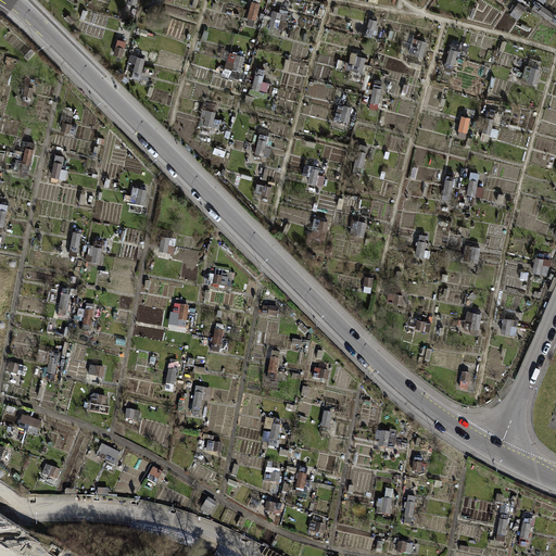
[(159,11),(162,0),(147,0),(148,0),(152,2),(150,8),(159,11)]
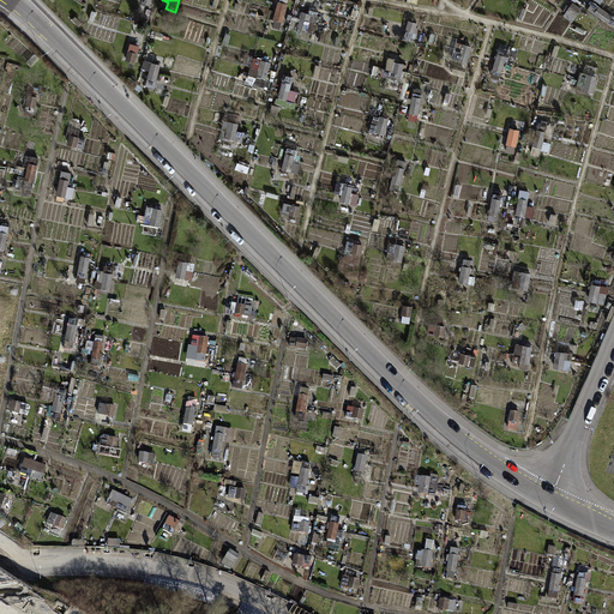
[(274,19),(283,23),(289,4),(278,0),(274,19)]
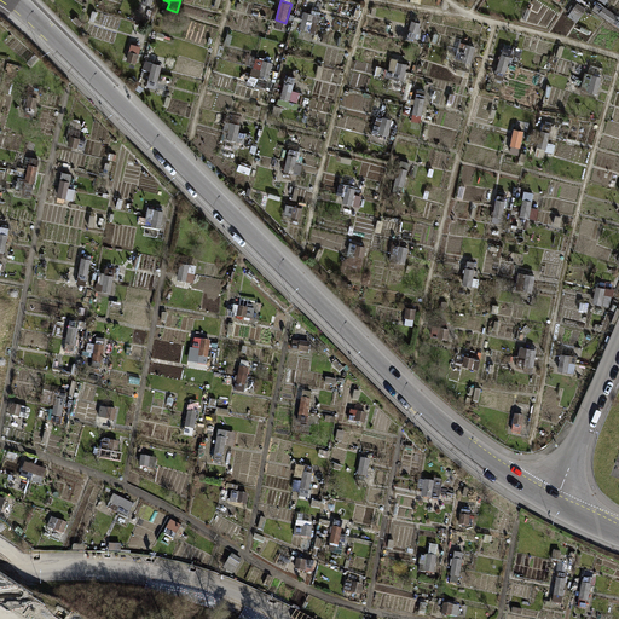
[(618,25),(618,15),(599,1),(594,9),(618,25)]
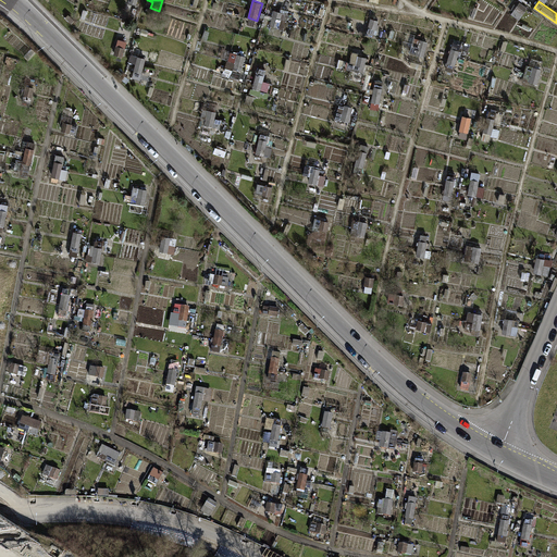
[(511,14),(519,20),(528,8),(520,2),(511,14)]
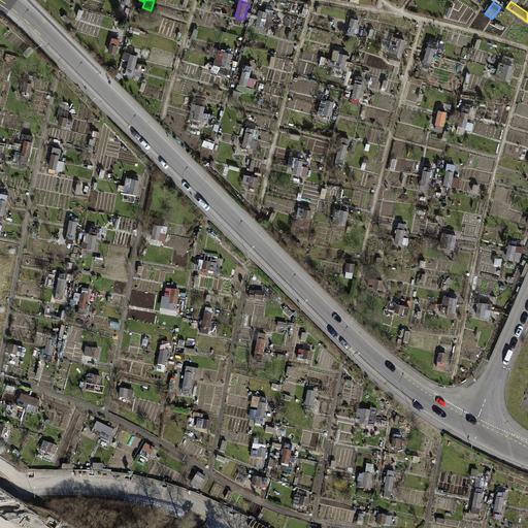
[(270,28),(274,13),(260,9),(256,24),(270,28)]
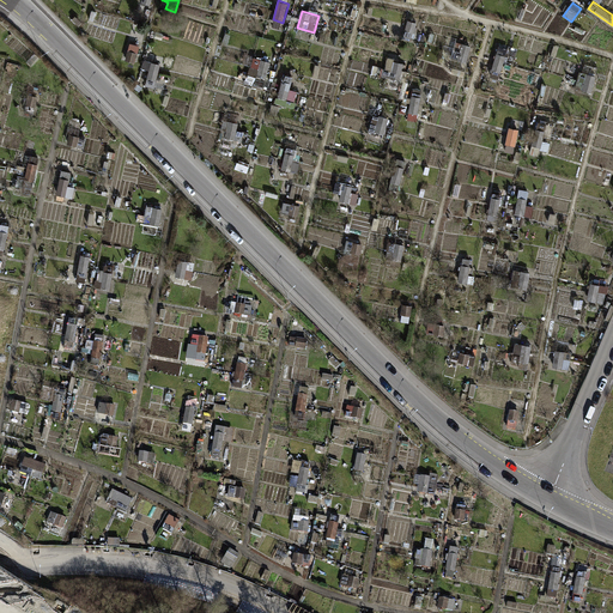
[(79,26),(82,23),(76,16),(72,19),(79,26)]
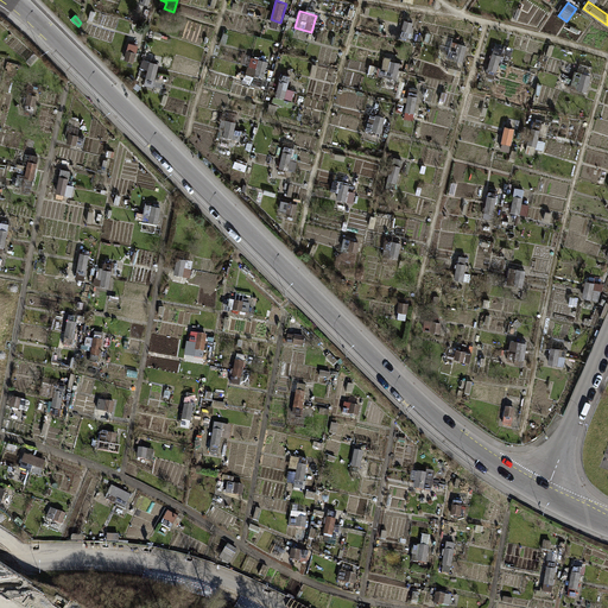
[(409,39),(413,21),(405,19),(400,36),(409,39)]
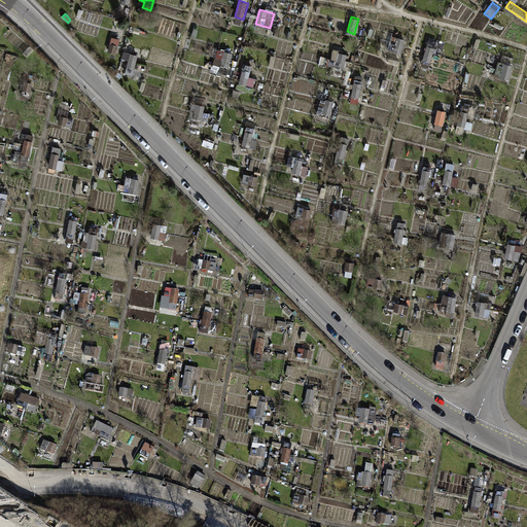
[(389,50),(401,54),(405,39),(392,36),(389,50)]
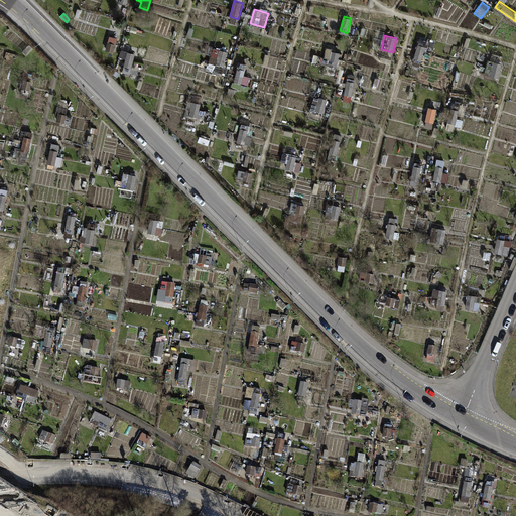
[(106,50),(114,52),(118,38),(110,37),(106,50)]
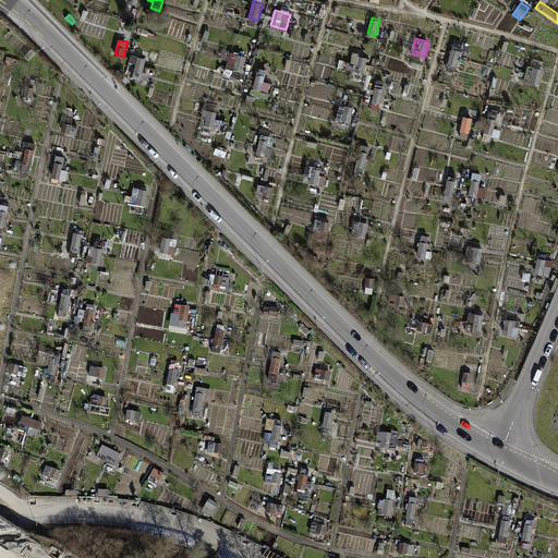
[(446,70),(455,72),(462,44),(455,41),(446,70)]
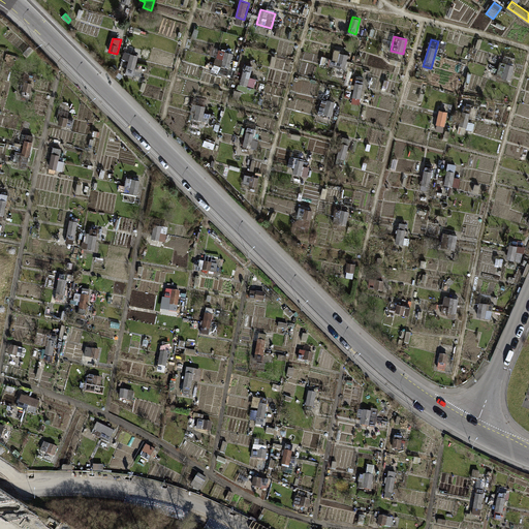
[(215,64),(229,68),(234,53),(219,49),(215,64)]
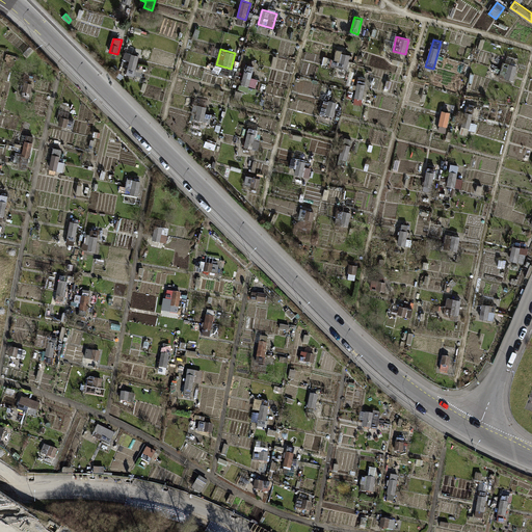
[(330,65),(347,69),(350,54),(344,53),(344,51),(337,50),(335,59),(333,59),(330,65)]
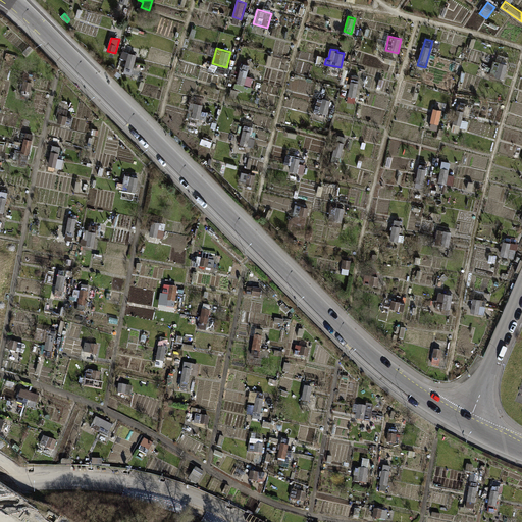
[(132,74),(137,54),(128,52),(123,72),(132,74)]
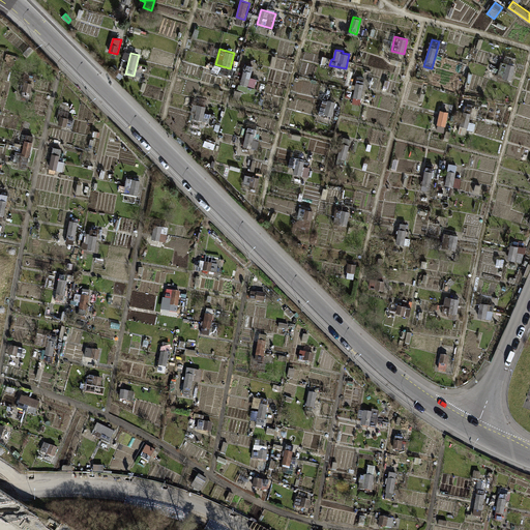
[(498,77),(512,80),(516,65),(501,62),(498,77)]
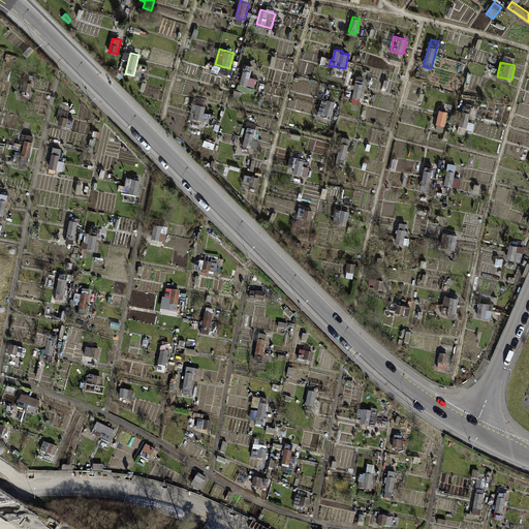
[(240,84),(254,88),(256,79),(250,76),(253,65),(245,63),(240,84)]
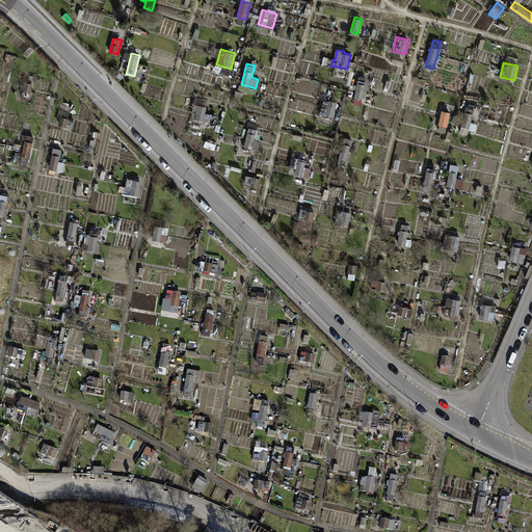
[(354,104),(362,105),(367,78),(358,76),(354,104)]
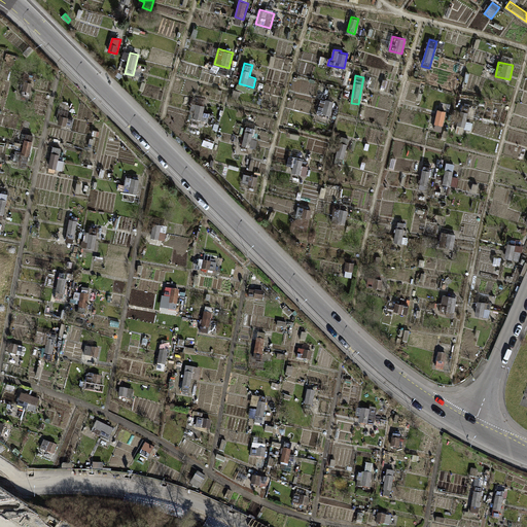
[(31,92),(33,82),(25,80),(23,90),(31,92)]
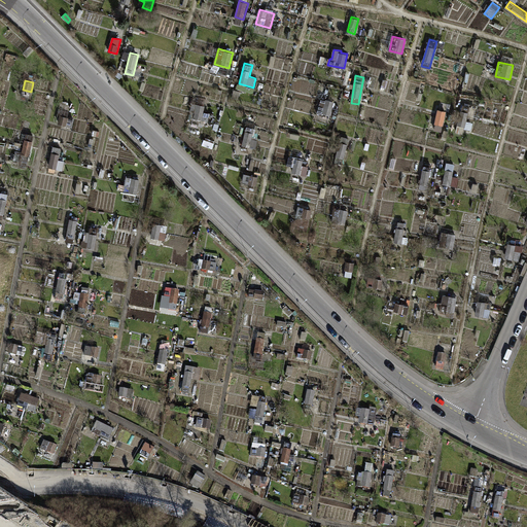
[(232,98),(238,100),(240,92),(234,90),(232,98)]
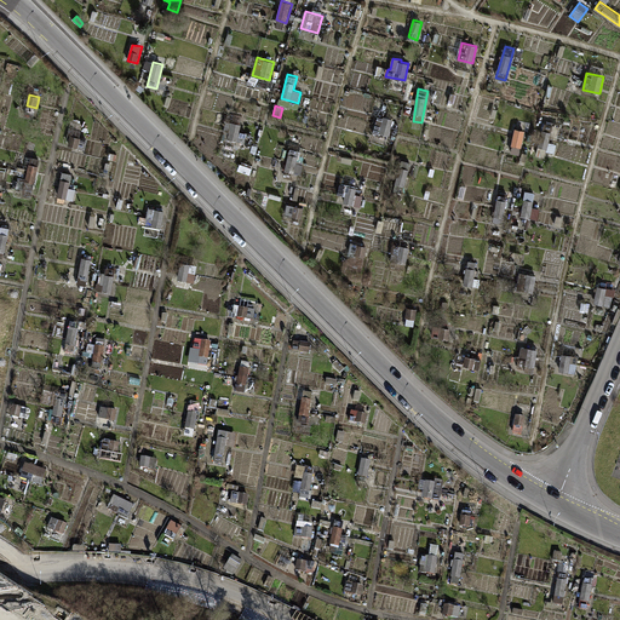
[(389,137),(394,119),(384,116),(384,118),(378,116),(373,132),(389,137)]
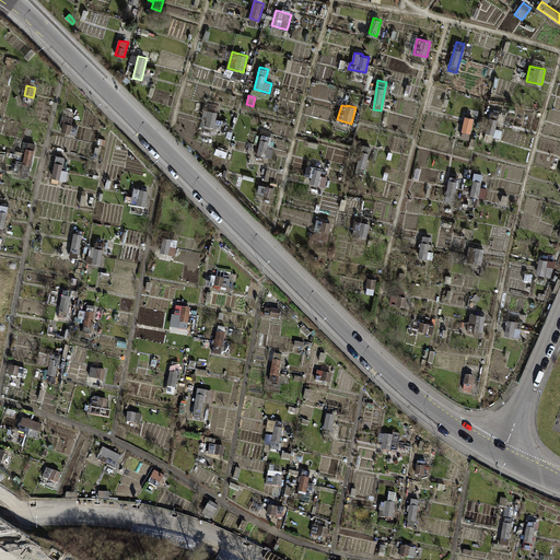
[(220,118),(221,113),(203,109),(202,118),(207,119),(206,126),(222,129),(224,119),(220,118)]
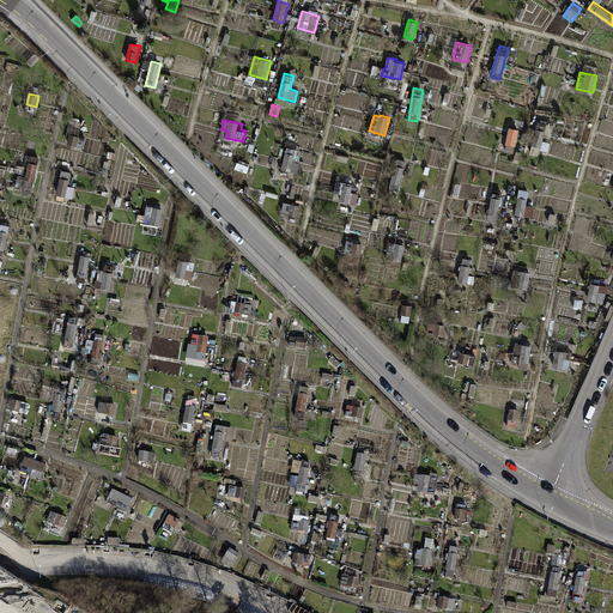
[(553,126),(539,122),(529,152),(539,155),(544,137),(550,138),(553,126)]
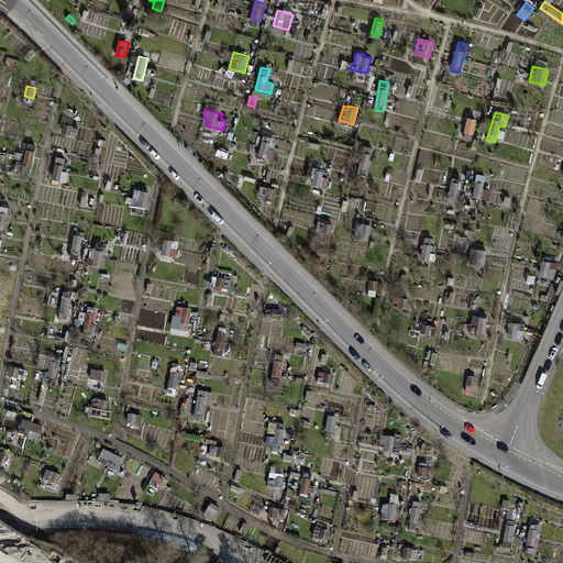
[(77,135),(79,127),(64,123),(62,132),(77,135)]
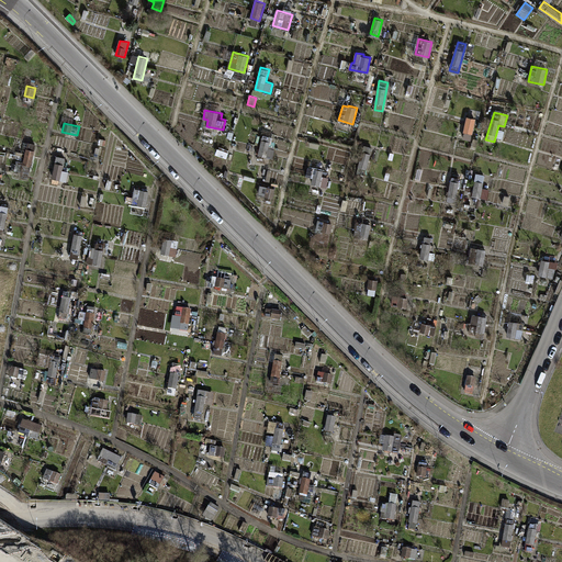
[(463,138),(471,139),(474,126),(465,125),(463,138)]
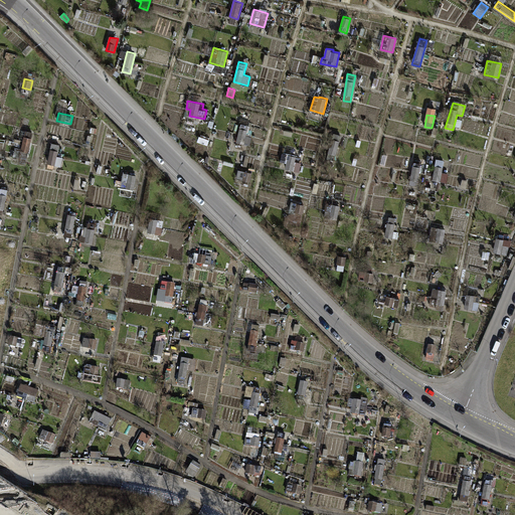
[(182,129),(195,133),(198,125),(185,121),(182,129)]
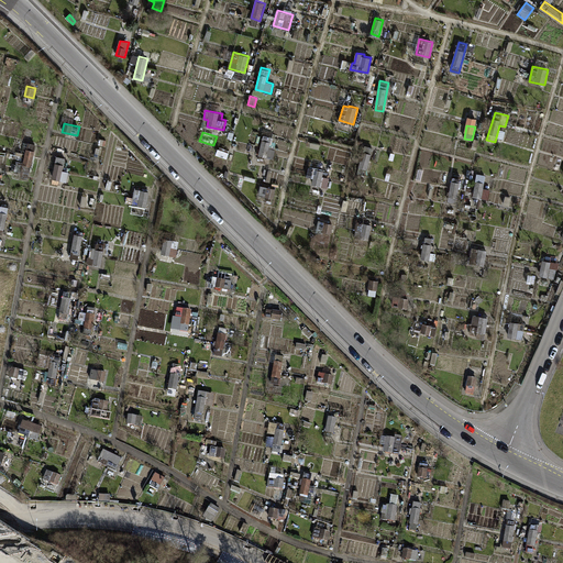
[(258,154),(273,158),(276,150),(274,148),(277,139),(264,134),(258,154)]
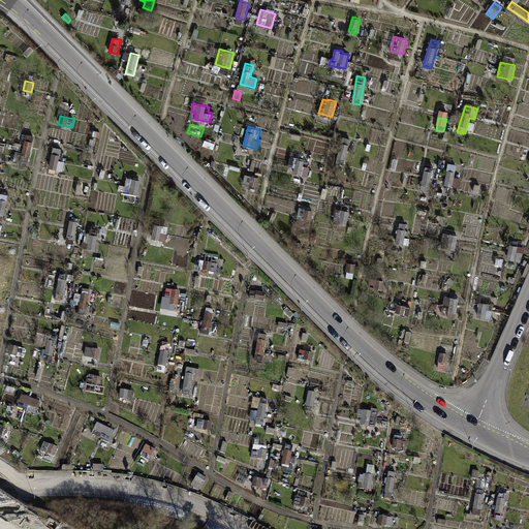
[(21,160),(28,161),(34,135),(27,134),(21,160)]
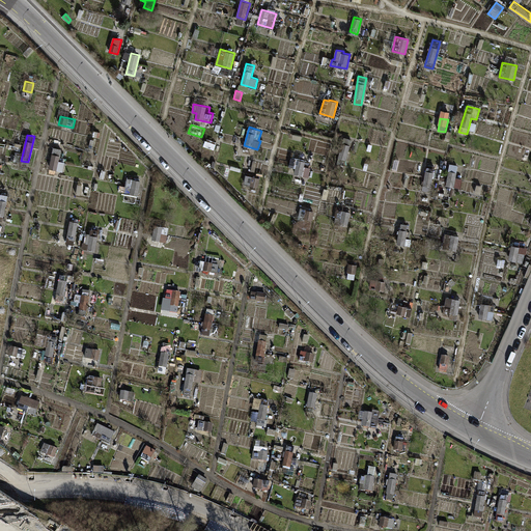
[(339,159),(346,160),(352,139),(344,137),(339,159)]
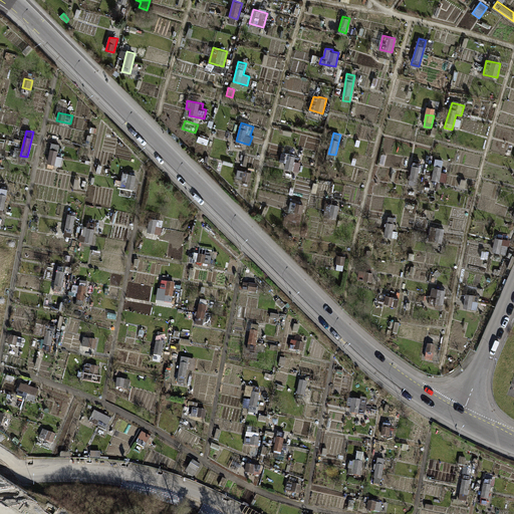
[(198,141),(208,144),(209,139),(199,136),(198,141)]
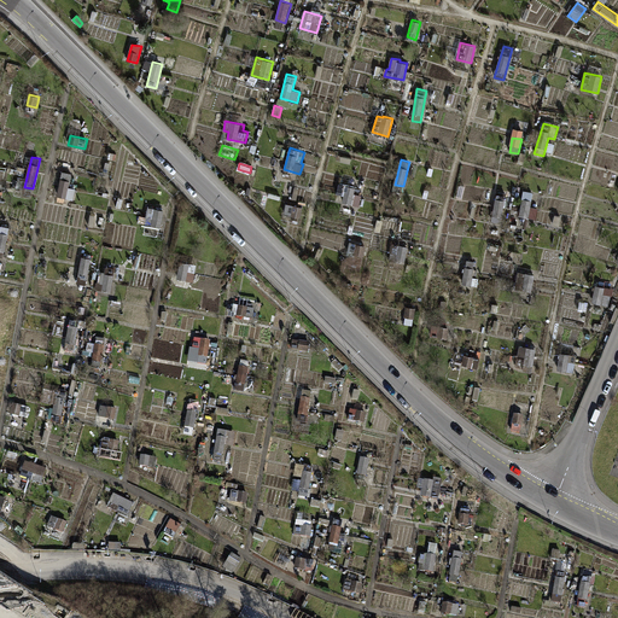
[(71,173),(63,172),(57,196),(74,199),(76,188),(69,187),(71,173)]
